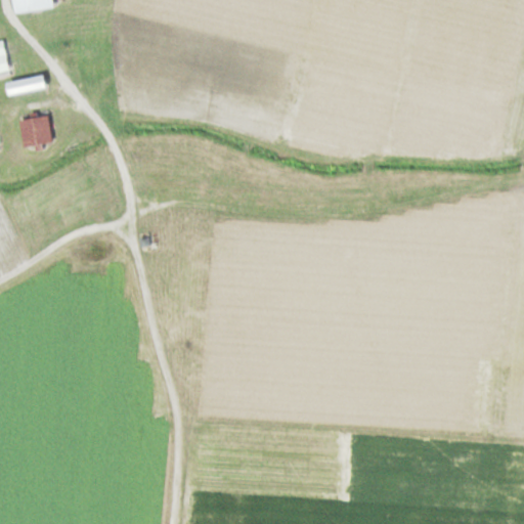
[(14,0),(15,10),(53,7),(52,0),(14,0)]
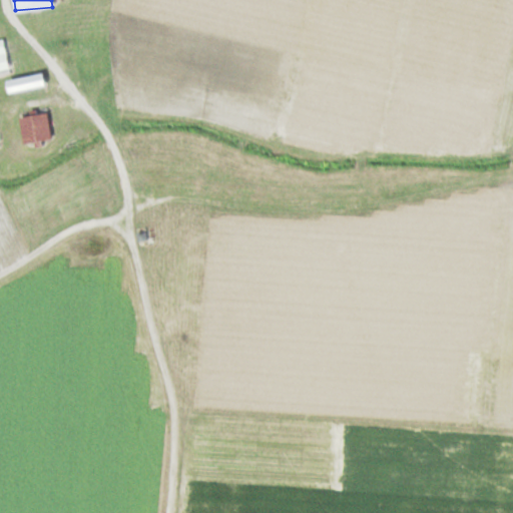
[(45,84),(42,71),(6,80),(9,92),(45,84)]
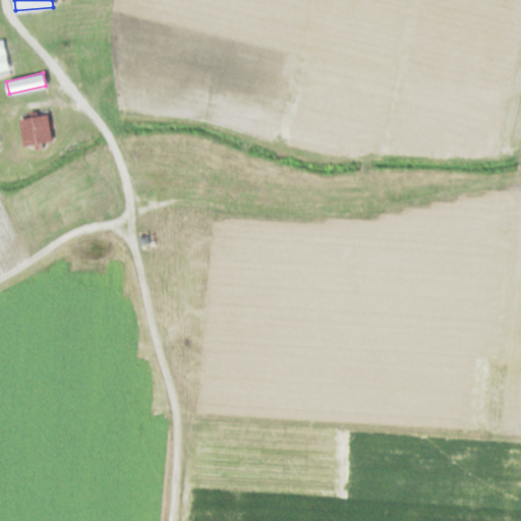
[(47,113),(18,118),(23,147),(52,140),(47,113)]
